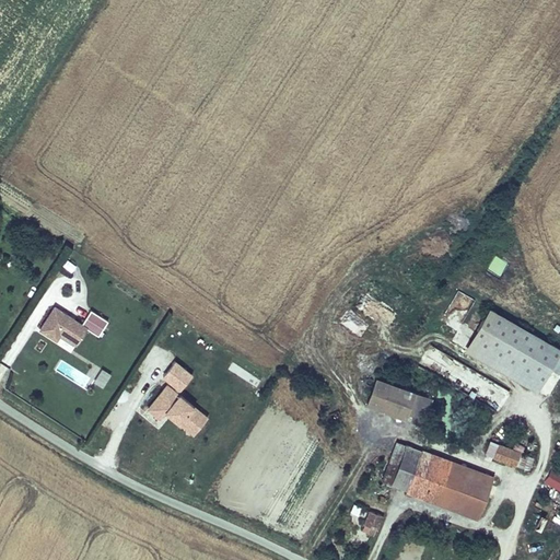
[(500,279),(508,261),(492,255),(485,271),(500,279)]
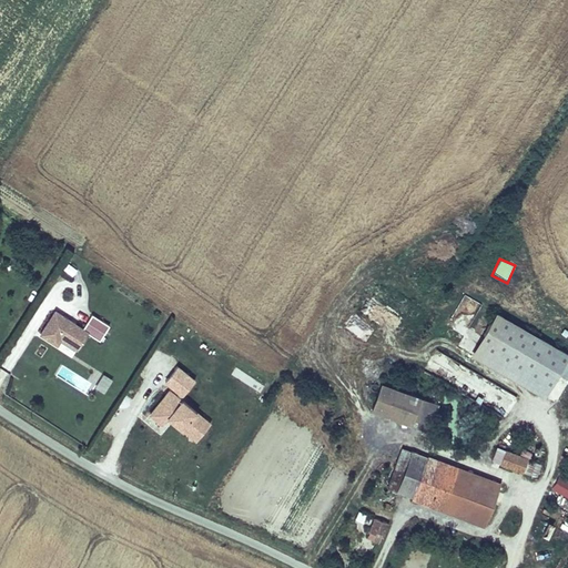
[(78,269),(67,262),(61,270),(71,277),(78,269)]
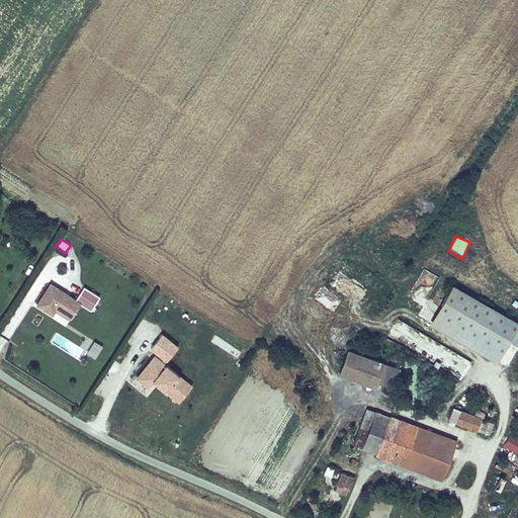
[(75,298),(50,282),(34,306),(52,316),(56,310),(70,320),(80,305),(90,311),(99,296),(83,286),(75,298)]
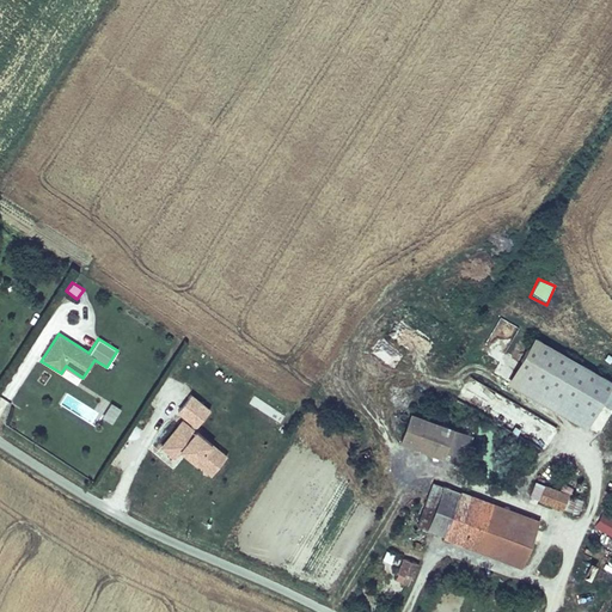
[(533,342),(510,377),(587,424),(598,409),(610,390),(533,342)]
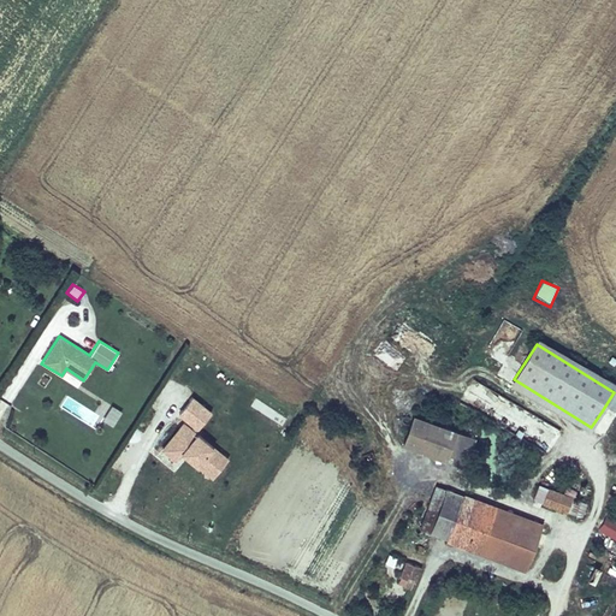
[(514,379),(509,389),(585,436),(591,427),(514,379)]
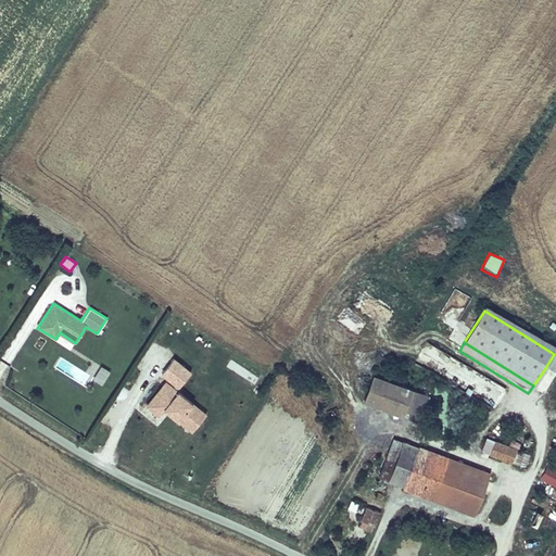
[(555,375),(555,355),(554,354),(543,371),(554,379),(555,375)]
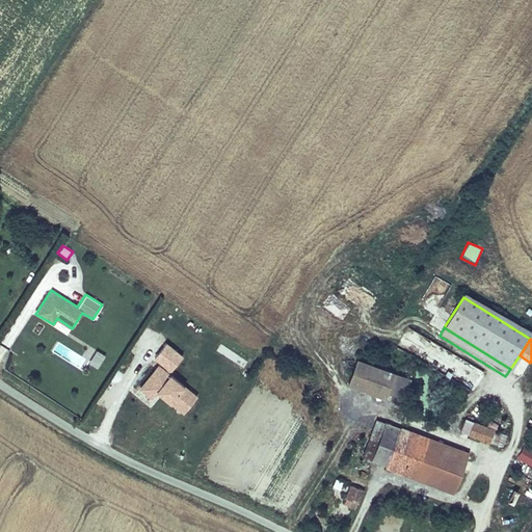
[(156,397),(183,416),(197,396),(168,375),(182,355),(167,345),(135,391),(152,402),(156,397)]
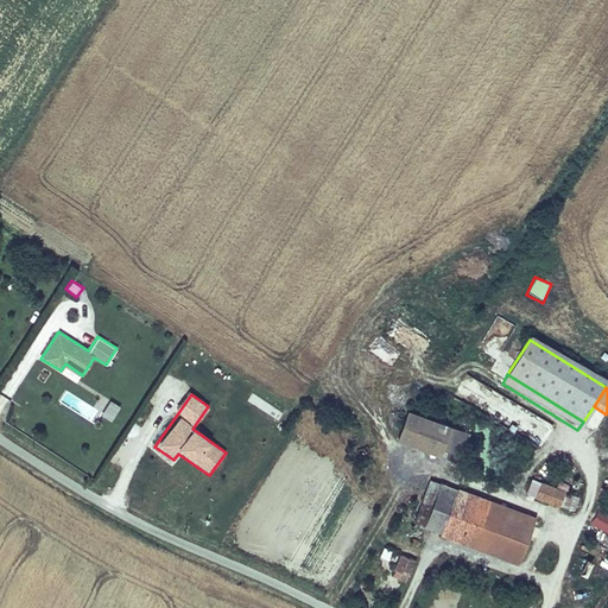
[(112,420),(120,405),(100,396),(93,411),(112,420)]
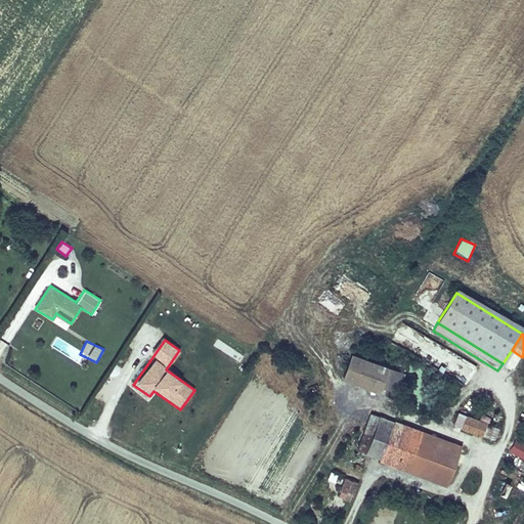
[(448,350),(437,370),(465,386),(476,365),(448,350)]
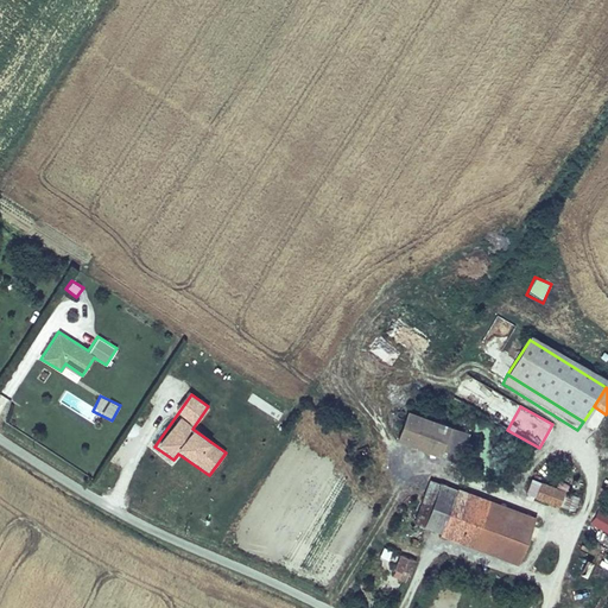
[(397,438),(439,455),(450,428),(407,410),(397,438)]
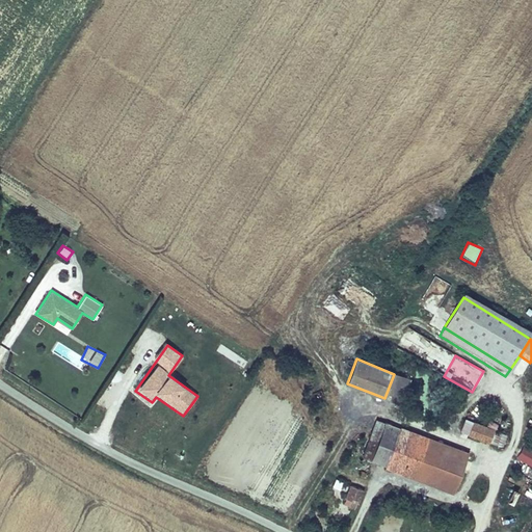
[(394,374),(384,398),(397,403),(406,379),(394,374)]
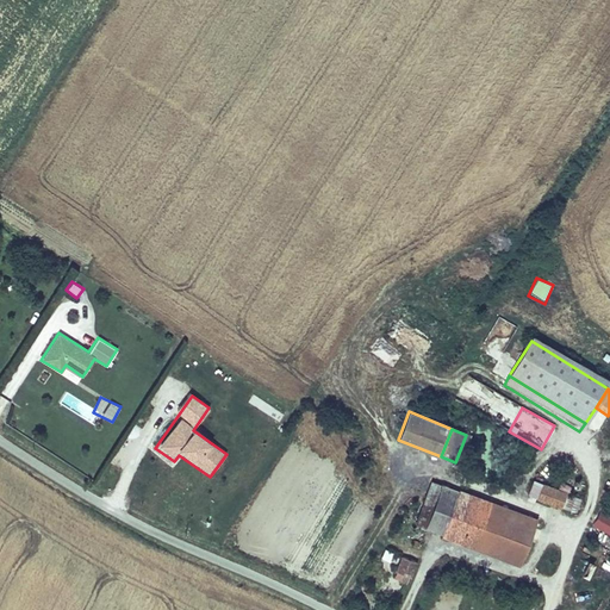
[(430,481),(414,523),(441,535),(458,492),(430,481)]
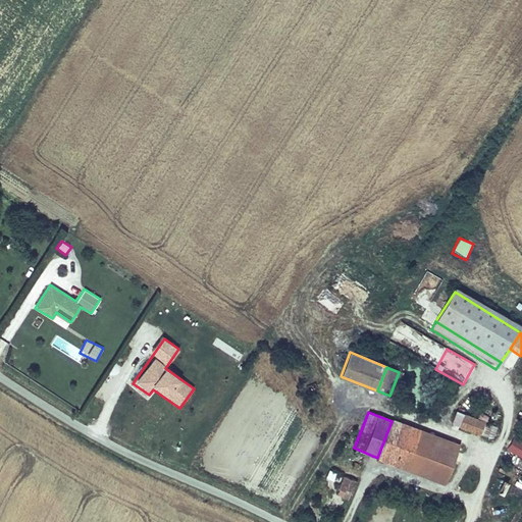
[(479,433),(482,422),(475,419),(462,415),(459,425),(479,433)]
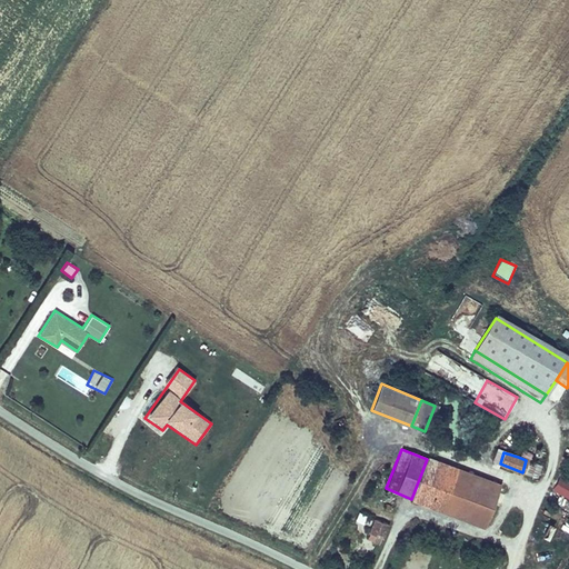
[(427,459),(411,499),(483,526),(491,507),(448,489),(455,469),(427,459)]
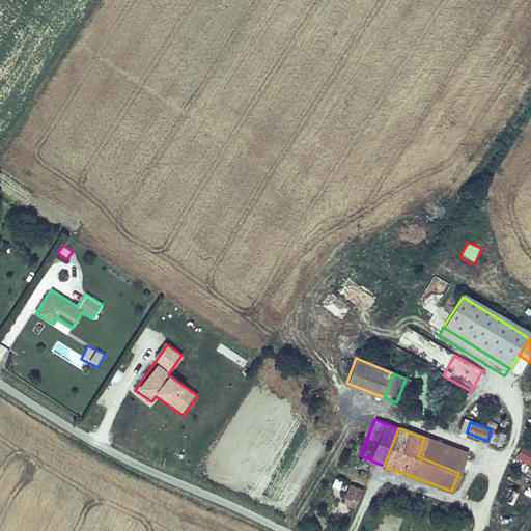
[(503,434),(491,429),(487,441),(499,445),(503,434)]
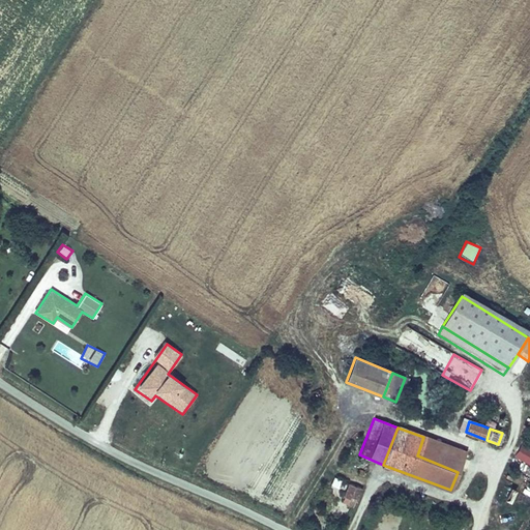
[(417,455),(458,472),(461,461),(436,450),(439,443),(423,437),(417,455)]
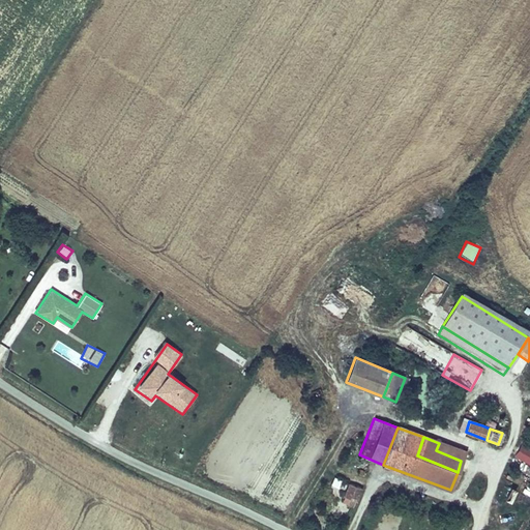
[(436,450),(461,461),(464,453),(439,443),(436,450)]
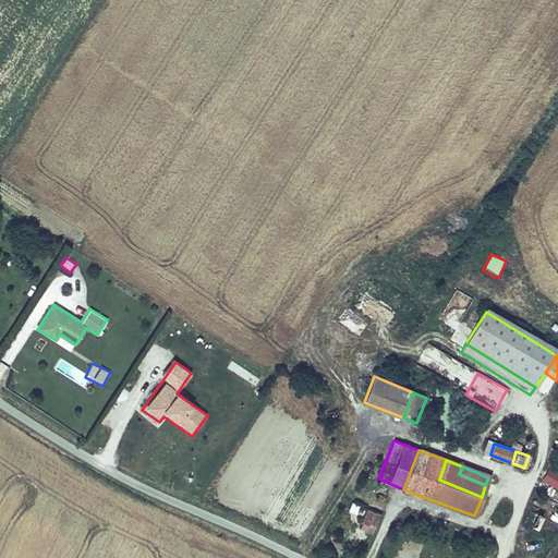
[(557,489),(557,471),(549,468),(542,482),(557,489)]
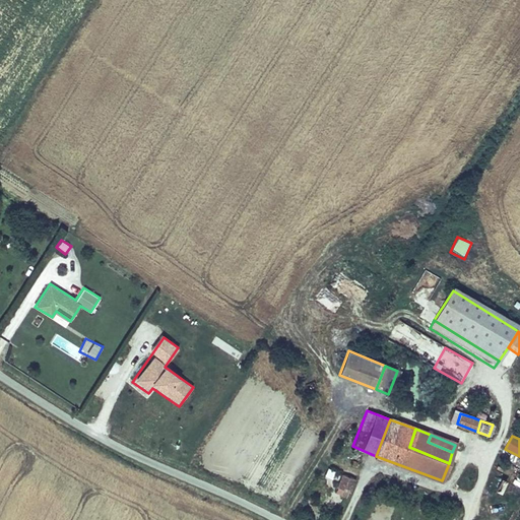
[(352,478),(342,475),(337,489),(340,490),(339,497),(344,499),(352,478)]
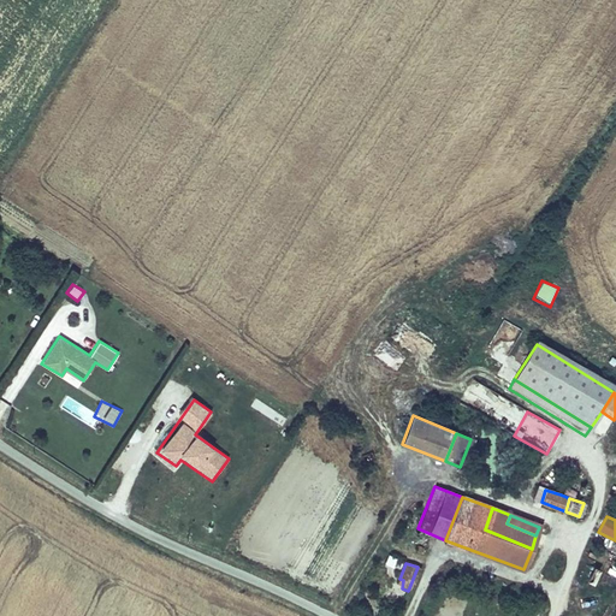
[(593,568),(587,582),(594,585),(600,572),(593,568)]
